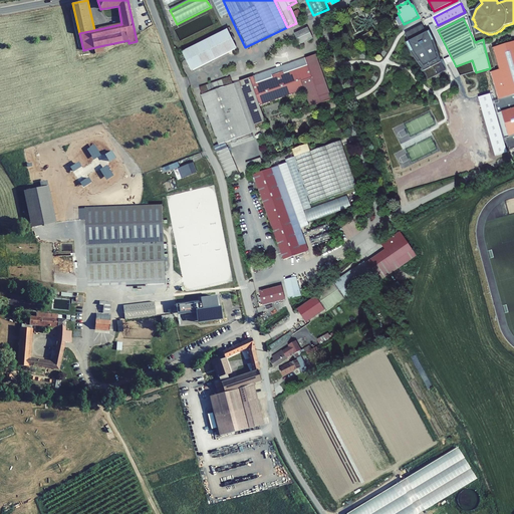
[(225,30),(179,51),(188,70),(234,49),(227,32),(229,31),(227,27),(225,28),(225,30)]
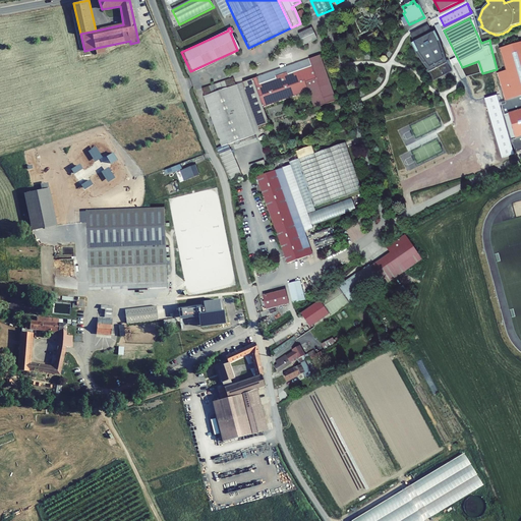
[(310,29),(297,36),(299,41),(302,47),(307,44),(315,41),(310,29)]
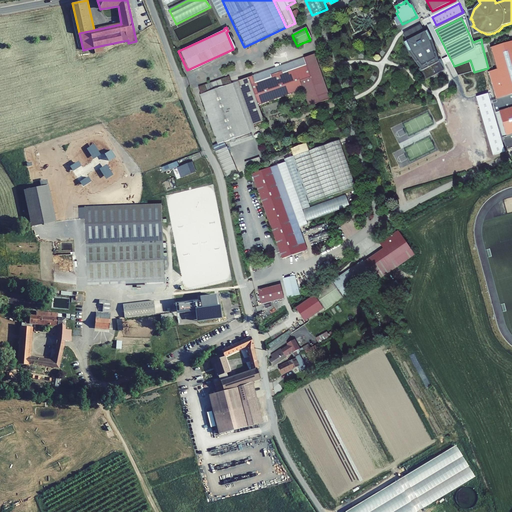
[(423,29),(406,38),(408,43),(405,44),(409,53),(422,70),(427,81),(445,71),(426,33),(425,33),(423,29)]
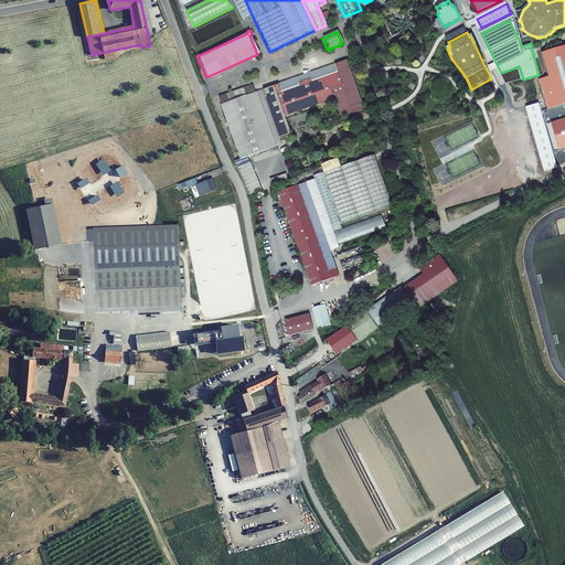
[(543,115),(558,164),(564,162),(564,44),(540,53),(547,76),(537,80),(547,114),(543,115)]
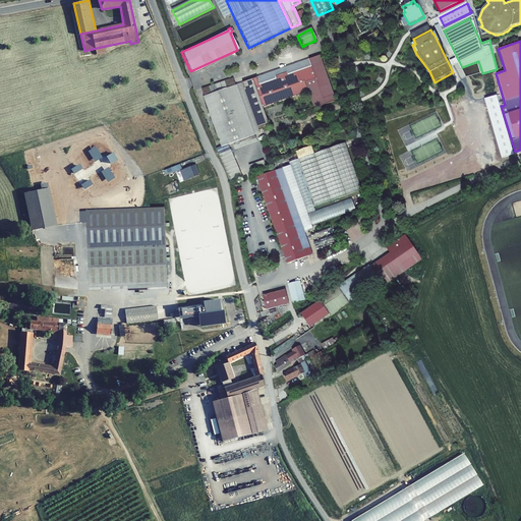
[(97,48),(98,55),(107,53),(106,46),(97,48)]
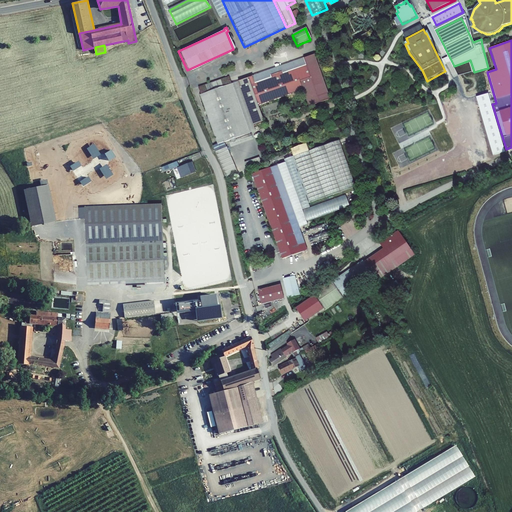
[(250,76),(236,81),(251,125),(262,122),(256,105),(301,90),(306,107),(328,99),(313,55),(302,59),(304,65),(281,73),(280,71),(268,75),(269,77),(252,83),(250,76)]
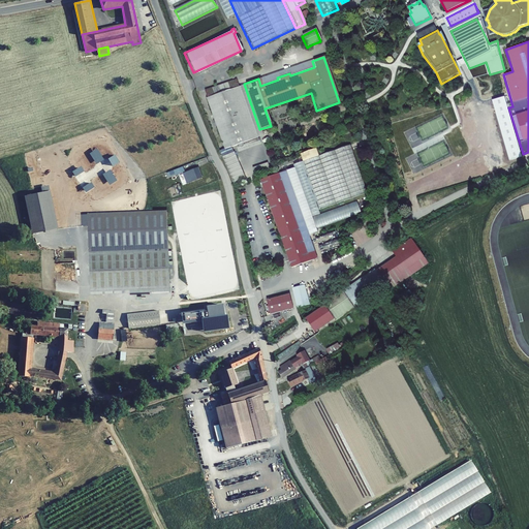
[(244,84),(237,86),(253,137),(257,136),(261,135),(259,129),(244,84)]
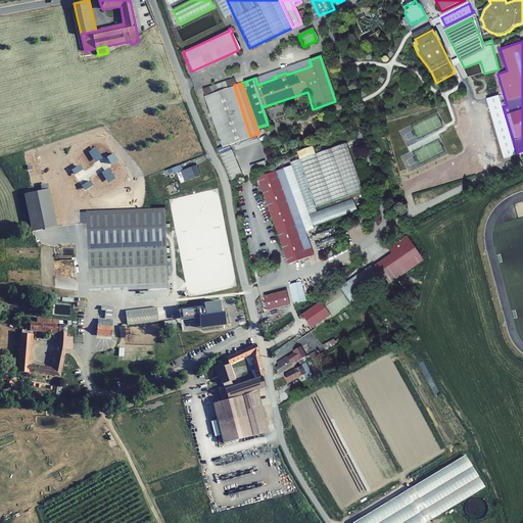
[(203,95),(219,146),(226,144),(232,142),(250,136),(234,85),(203,95)]
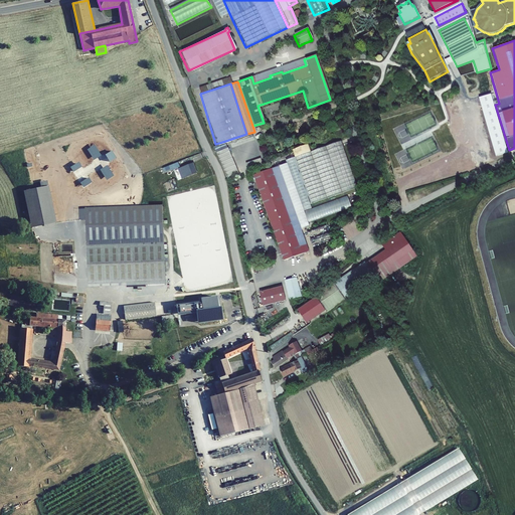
[(246,134),(228,140),(230,146),(252,139),(250,133),(246,134)]
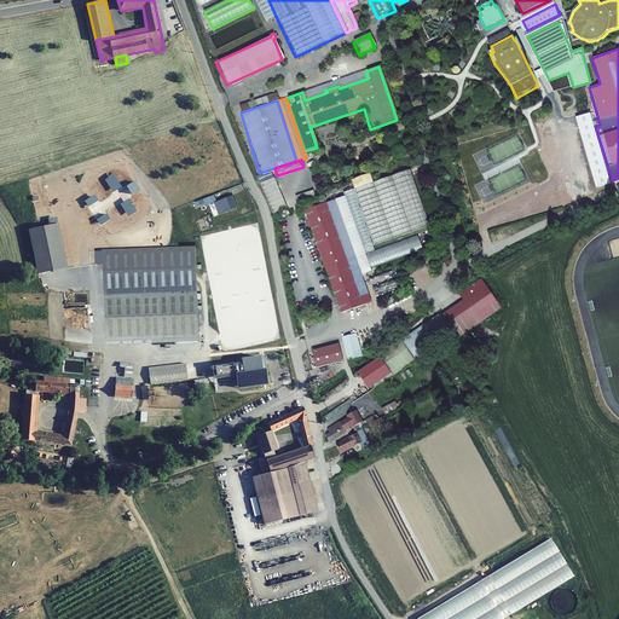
[(371,181),(353,187),(374,248),(429,229),(409,168),(371,181)]
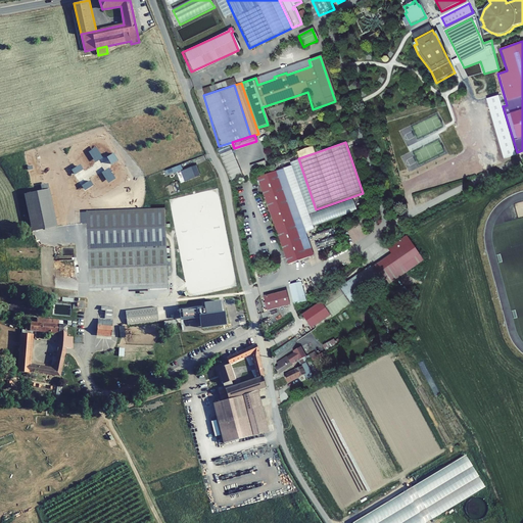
[(226,144),(219,146),(222,153),(228,150),(226,144)]
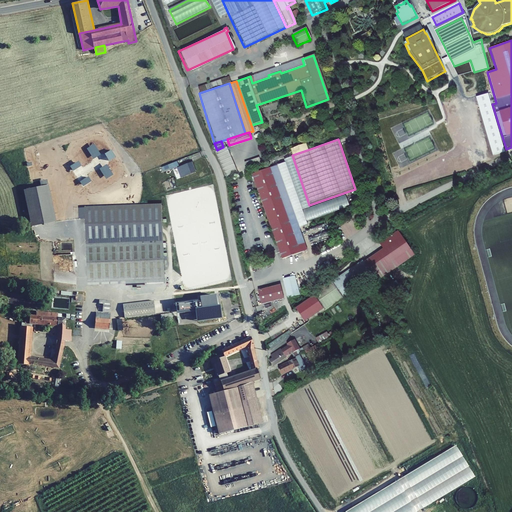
[(217,150),(214,143),(210,145),(222,171),(223,178),(235,173),(223,147),(217,150)]
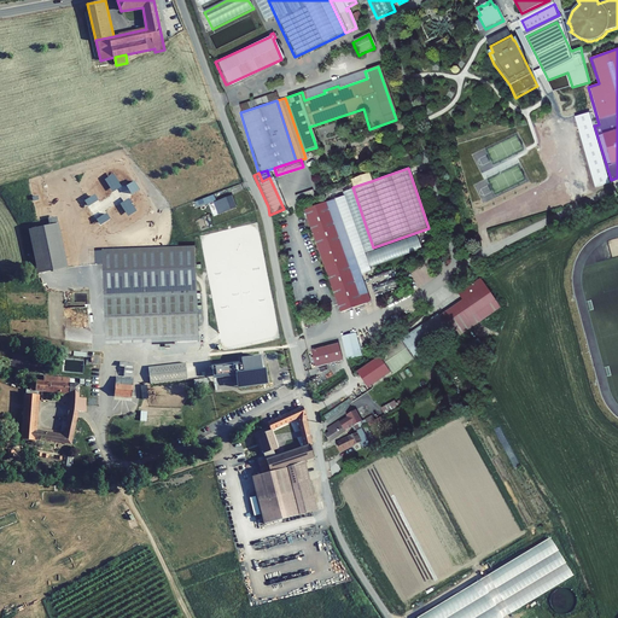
[(371,181),(368,174),(350,180),(353,187),(371,181)]
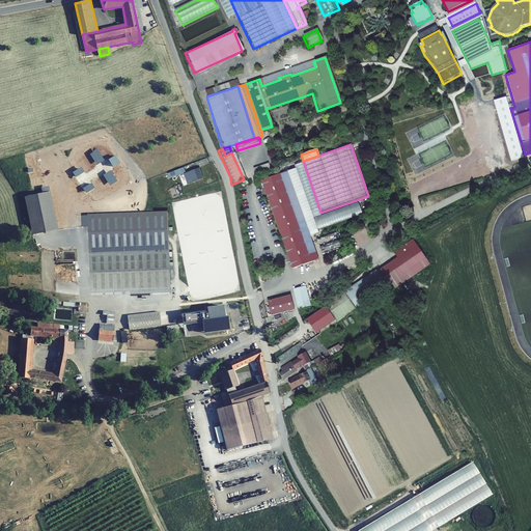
[(268,163),(253,168),(255,175),(270,169),(268,163)]
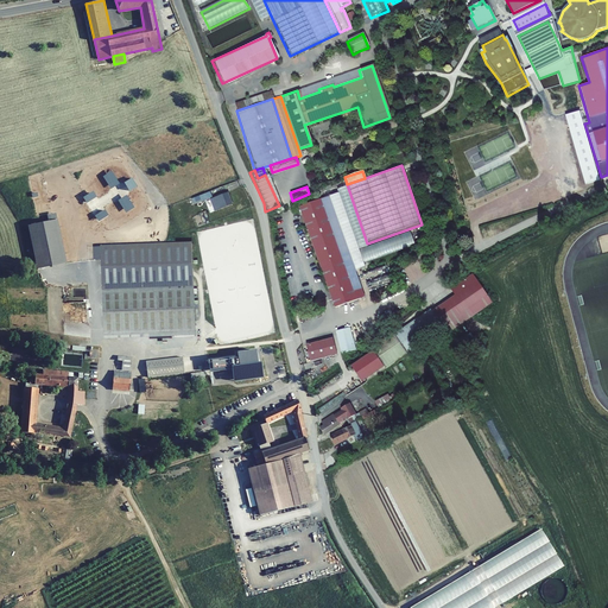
[(197,196),(200,202),(211,197),(210,192),(197,196)]
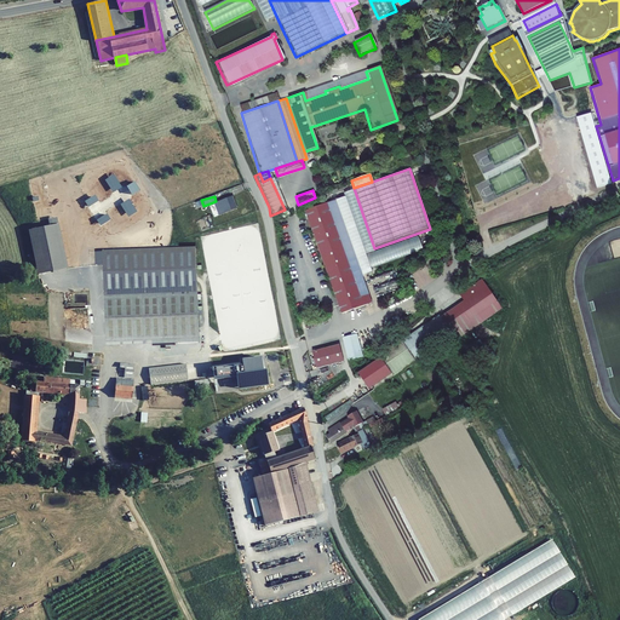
[(217,204),(219,211),(225,208),(227,212),(236,208),(233,197),(217,204)]
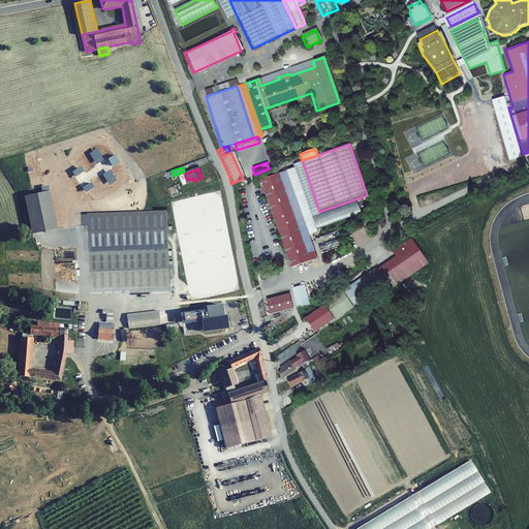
[(286,169),(261,179),(292,267),(318,257),(286,169)]
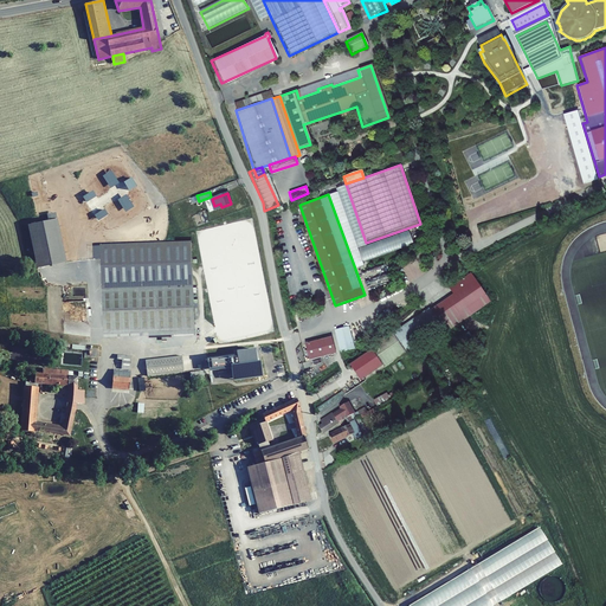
[(36,269),(66,263),(57,219),(26,225),(36,269)]
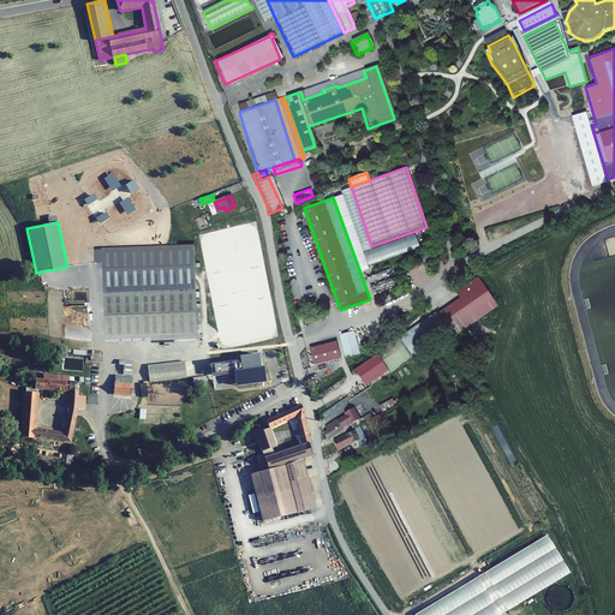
[(193,246),(101,250),(105,344),(198,340),(193,246)]
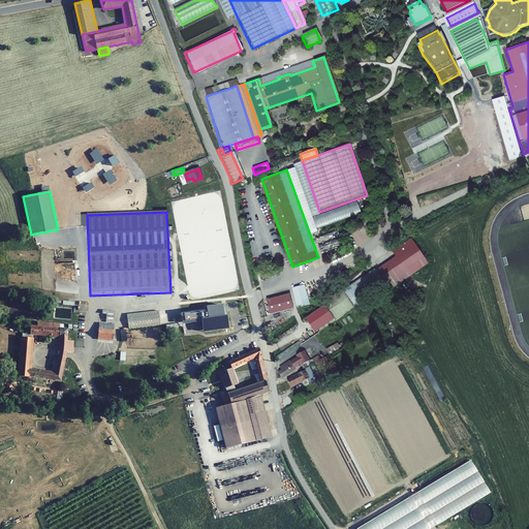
[(341,288),(323,302),(338,319),(393,281),(396,285),(428,262),(411,238),(393,251),(396,256),(380,267),(379,266),(348,287),(343,290),(341,288)]
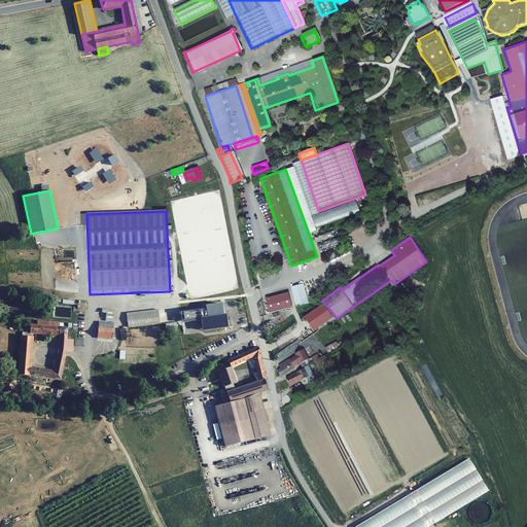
[(309,304),(304,284),(291,287),(296,307),(309,304)]
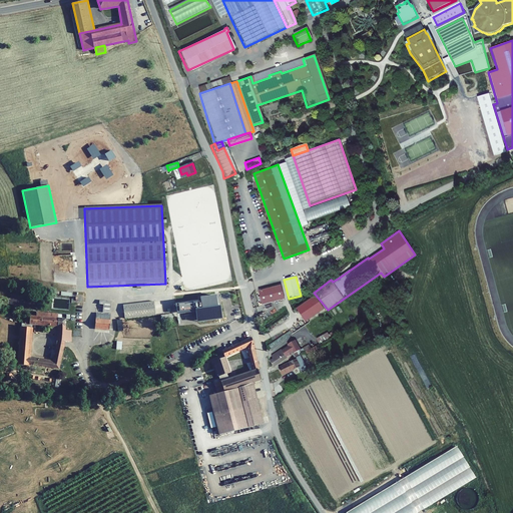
[(263,305),(285,300),(282,286),(259,292),(263,305)]
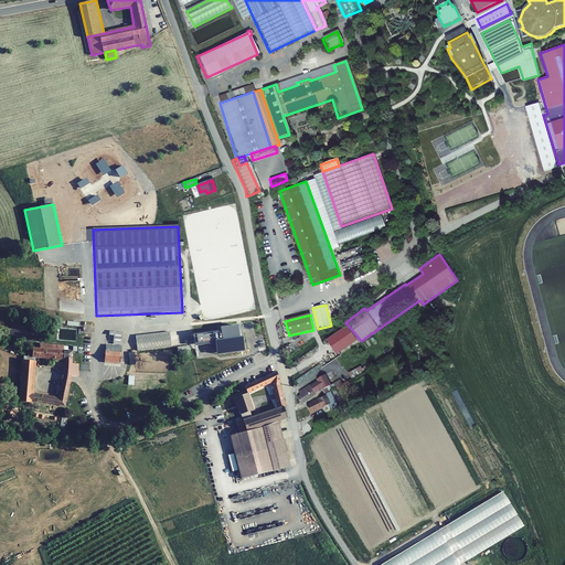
[(222,331),(194,334),(194,338),(198,338),(199,342),(223,340),(224,351),(244,349),(241,326),(222,328),(222,331)]
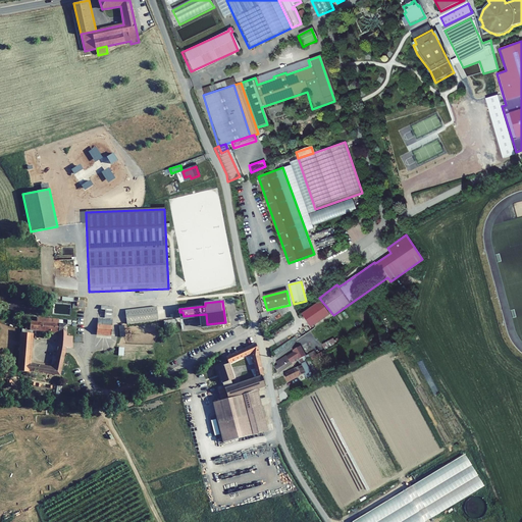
[(330,315),(320,302),(302,315),(311,328),(330,315)]
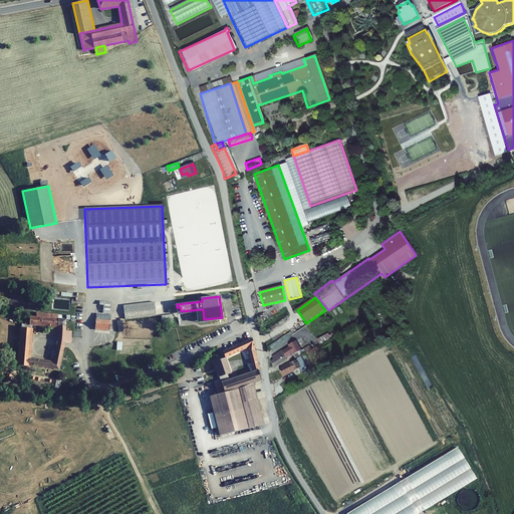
[(102,301),(101,312),(109,313),(110,301),(102,301)]
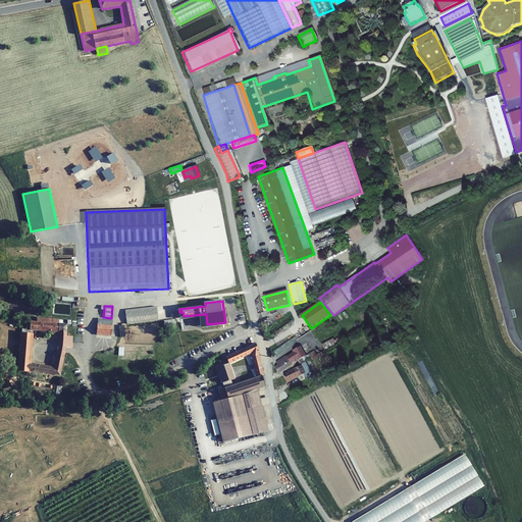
[(125,310),(127,324),(158,321),(156,307),(125,310)]
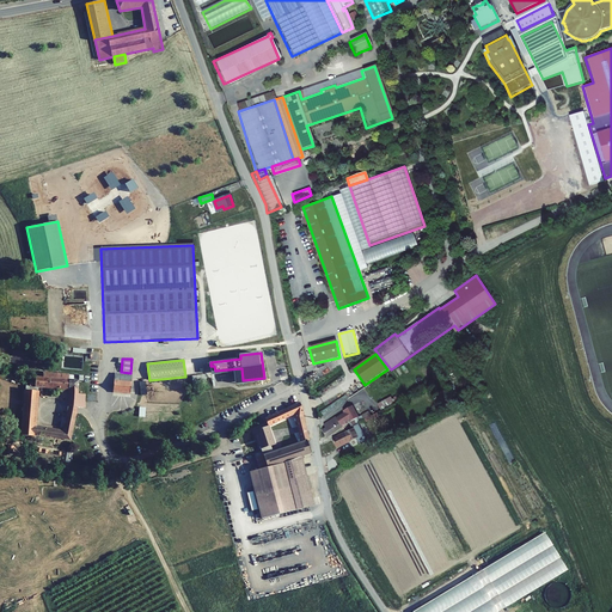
[(29,379),(29,385),(68,387),(67,405),(74,407),(75,396),(77,379),(67,379),(68,374),(41,372),(41,377),(34,377),(34,379),(29,379)]
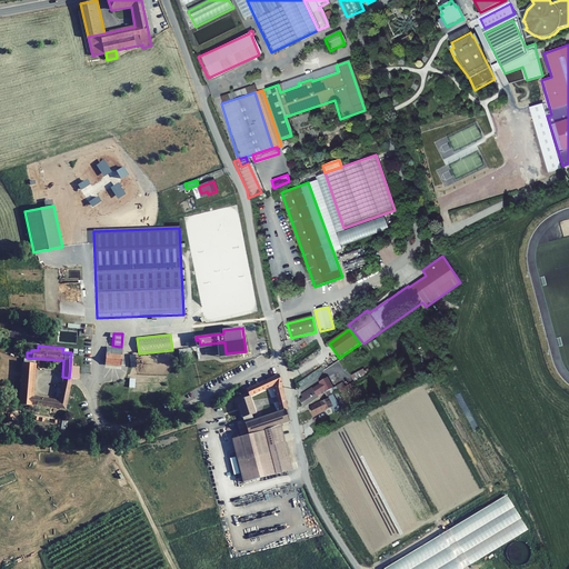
[(106,348),(103,363),(119,365),(121,349),(106,348)]
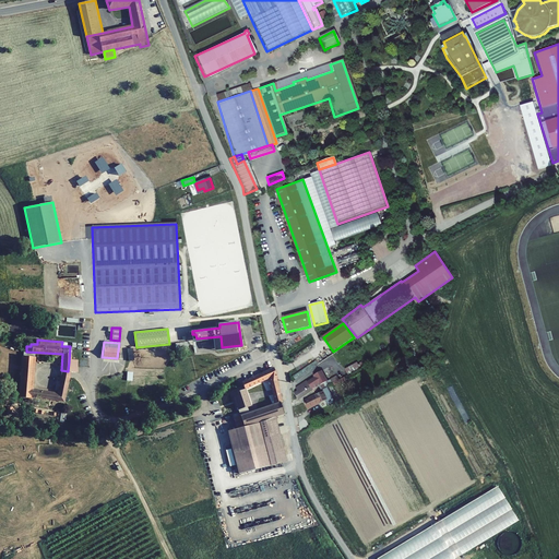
[(325,353),(314,360),(318,365),(329,358),(325,353)]
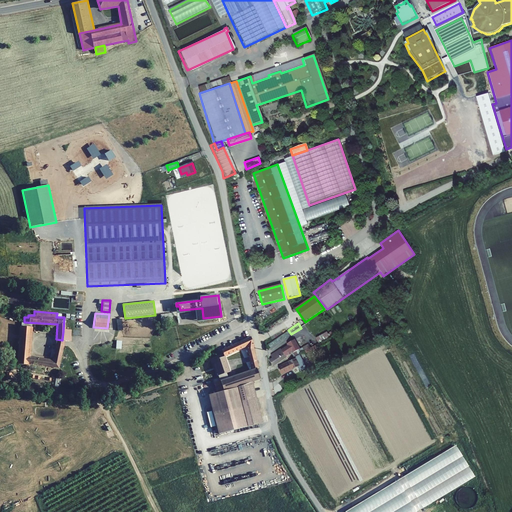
[(20,325),(17,363),(27,365),(27,363),(58,367),(62,345),(55,344),(53,360),(27,357),(29,326),(20,325)]
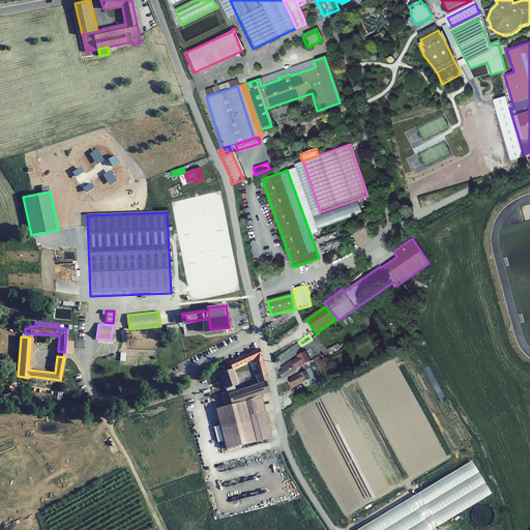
[(342,348),(340,343),(328,348),(331,354),(342,348)]
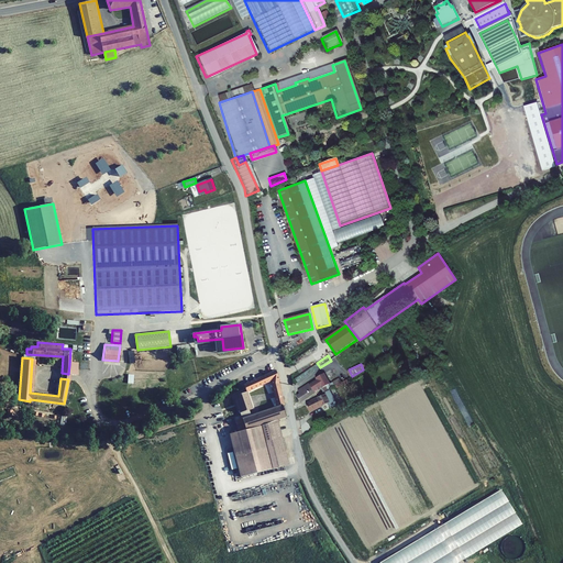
[(244,385),(246,392),(271,383),(273,392),(280,389),(278,375),(275,366),(265,372),(266,376),(244,385)]
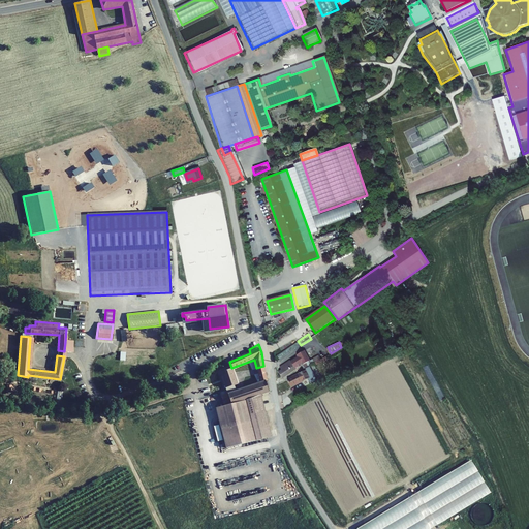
[(310,359),(304,349),(297,353),(298,355),(290,360),(290,359),(280,366),(282,369),(279,371),(283,375),(296,368),(294,367),(302,362),(305,367),(321,358),(319,354),(310,359)]
